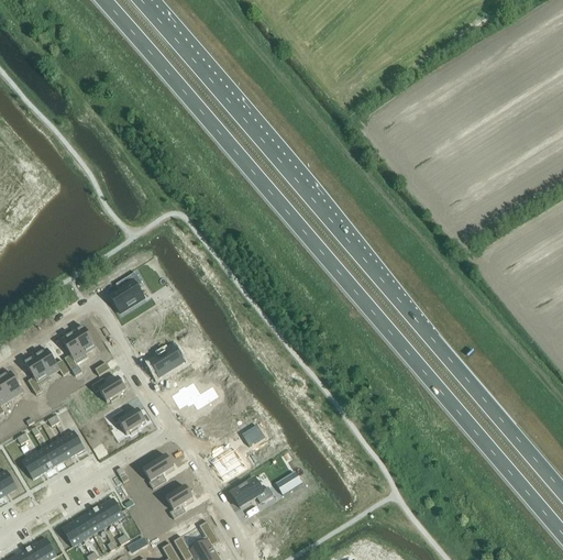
[(120,293),(112,297),(121,311),(144,297),(138,285),(142,282),(135,271),(119,282),(124,289),(120,292),(120,293)]
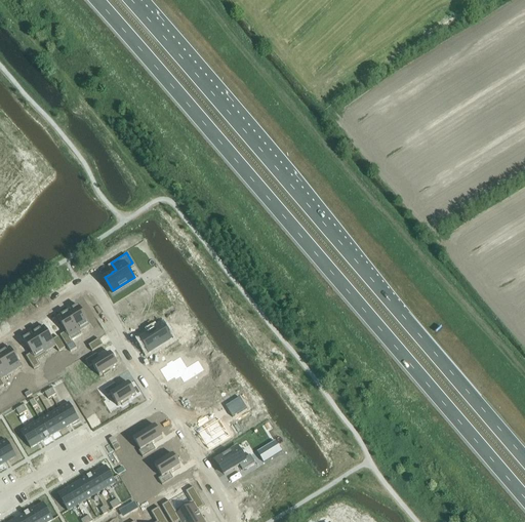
[(137,299),(123,308),(131,321),(152,309),(146,297),(152,294),(146,285),(133,293),(137,299)]
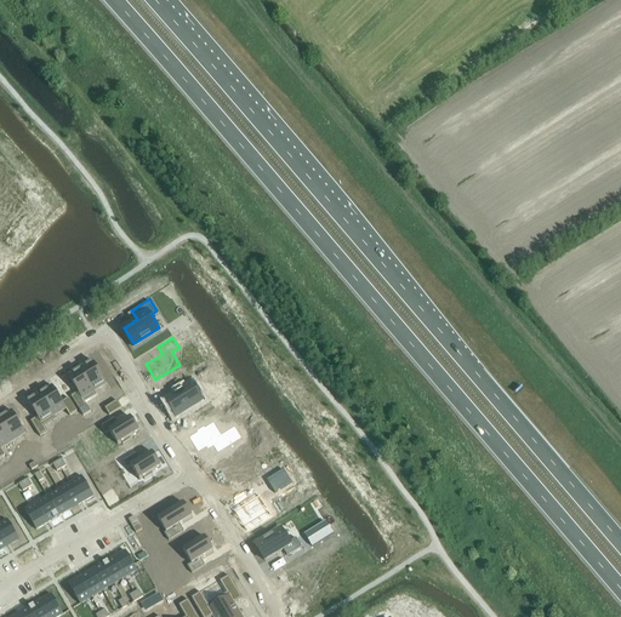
[(93,358),(80,366),(95,388),(107,381),(93,358)]
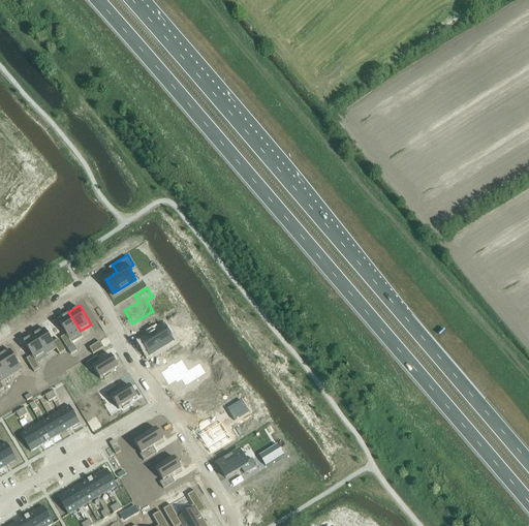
[(68,312),(58,318),(66,332),(61,335),(67,346),(73,343),(70,337),(81,331),(68,312)]
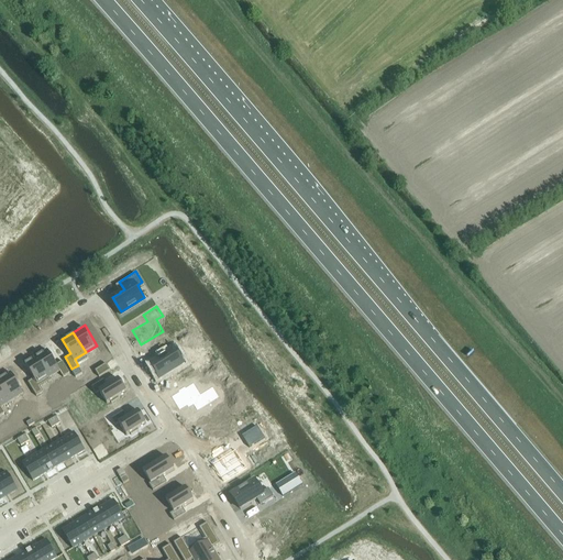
[(47,348),(36,354),(50,375),(59,369),(63,374),(69,370),(63,359),(56,362),(47,348)]
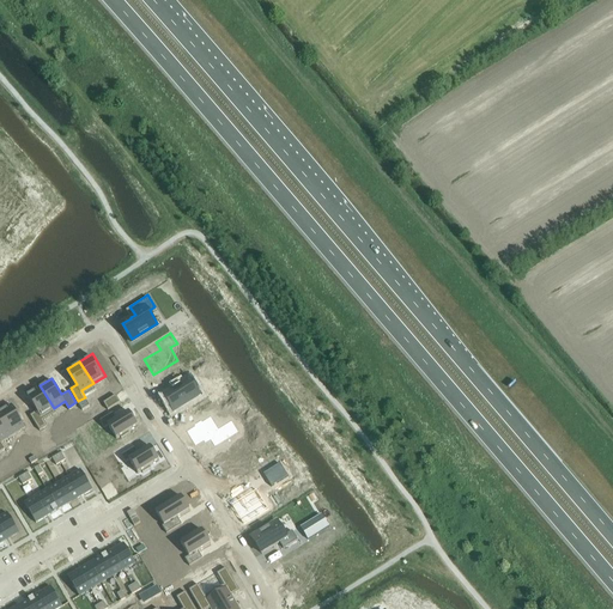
[(174,388),(164,394),(174,408),(199,393),(189,378),(181,383),(181,382),(173,387),(174,388)]
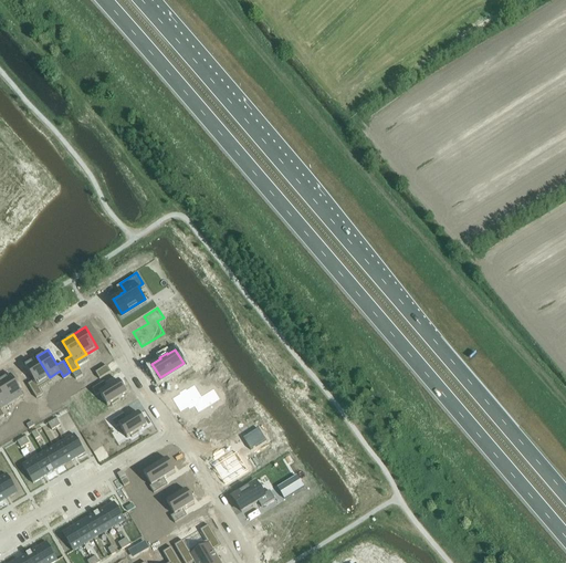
[(37,356),(25,364),(34,378),(29,382),(37,395),(43,392),(40,386),(51,379),(50,377),(37,356)]
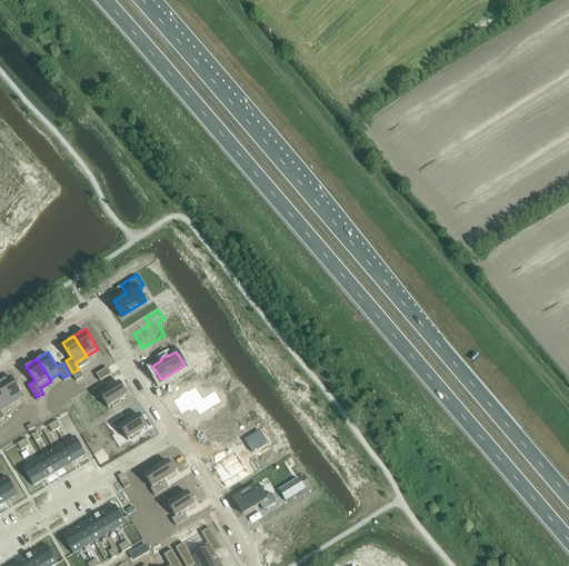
[(108,365),(96,371),(100,378),(111,371),(108,365)]
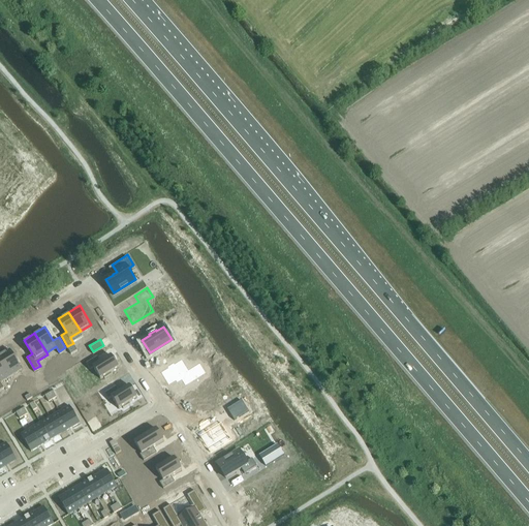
[(10,348),(0,353),(0,354),(11,373),(22,367),(10,348)]
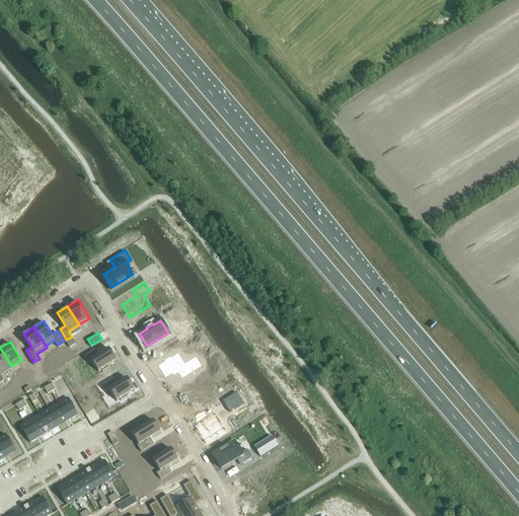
[(95,348),(85,354),(88,360),(91,358),(98,369),(101,367),(102,369),(110,365),(109,363),(117,358),(109,347),(99,353),(95,348)]
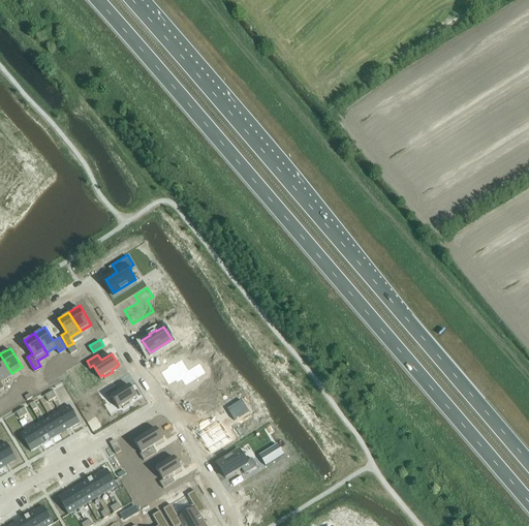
[(0,354),(0,388),(4,385),(1,380),(11,373),(0,354)]
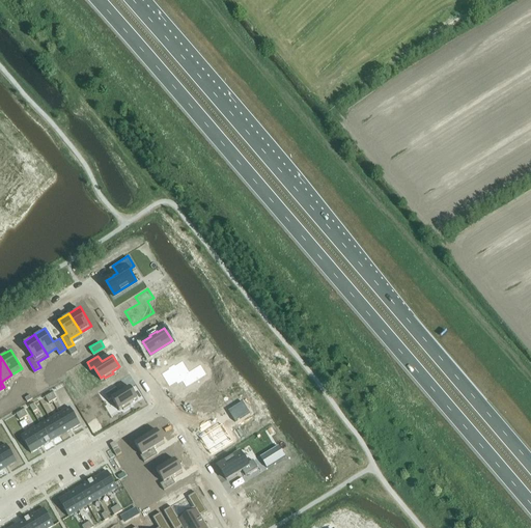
[(168,366),(161,371),(169,384),(176,380),(177,382),(183,379),(186,385),(206,372),(200,362),(189,368),(183,358),(175,363),(174,362),(168,365),(168,366)]
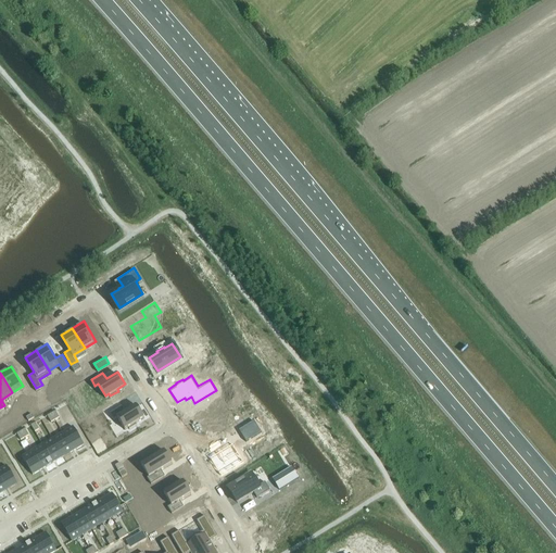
[(230,384),(228,378),(219,382),(223,388),(230,384)]
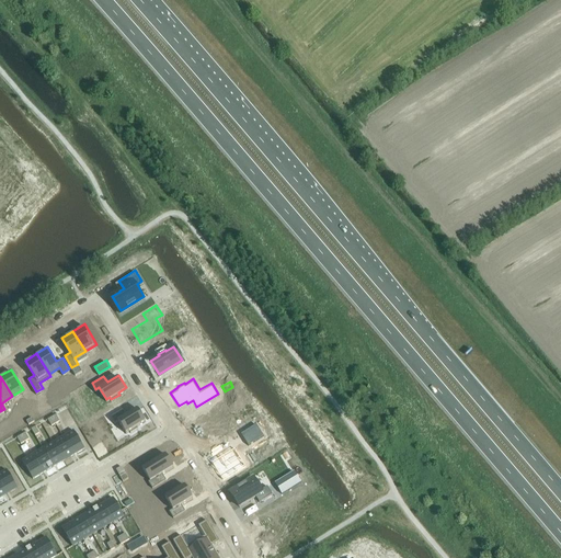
[(123,408),(111,414),(115,421),(118,419),(126,431),(129,429),(130,431),(138,426),(137,424),(146,419),(138,407),(126,413),(123,408)]
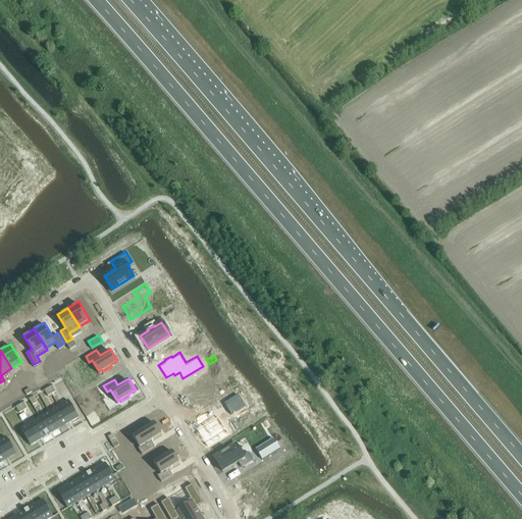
[(187,395),(179,399),(187,411),(207,399),(201,390),(206,386),(201,378),(189,385),(191,390),(186,394),(187,395)]
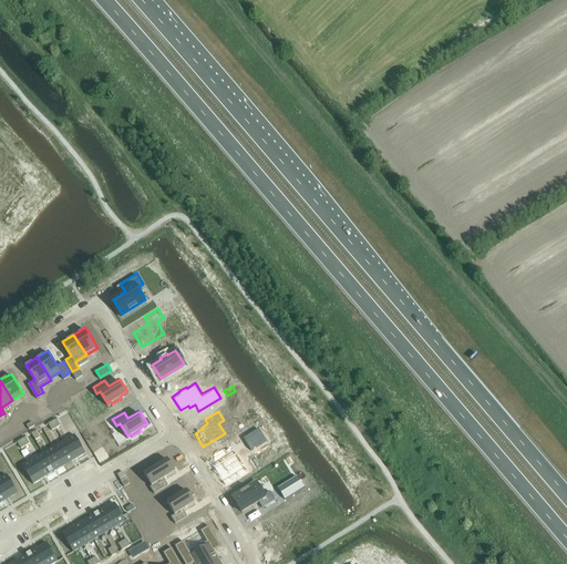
[(74,433),(64,439),(74,458),(85,451),(74,433)]
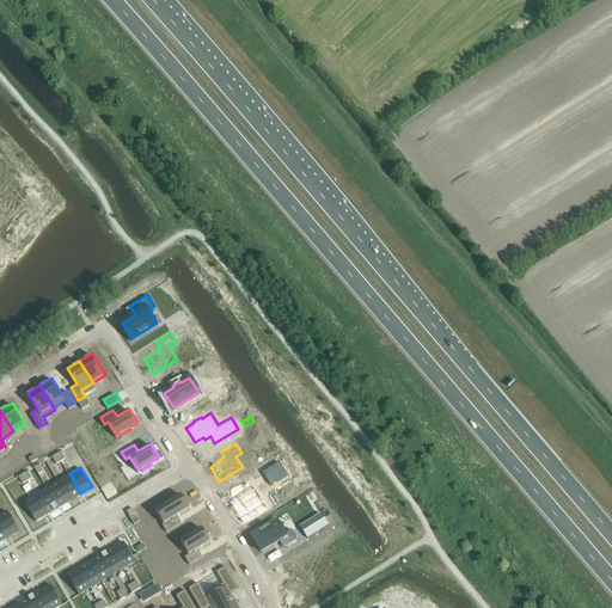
[(69,473),(57,480),(69,499),(80,493),(69,473)]
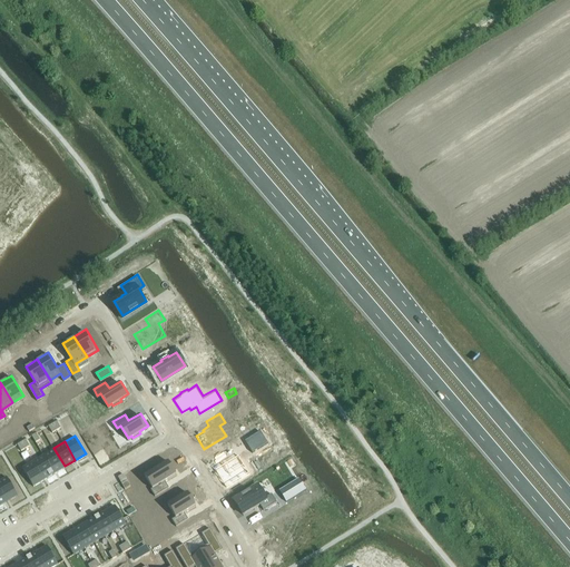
[(53,448),(43,453),(55,472),(65,466),(53,448)]
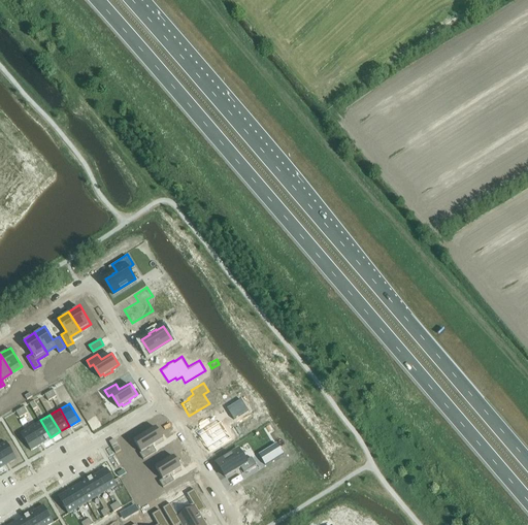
[(40,420),(31,426),(40,443),(51,437),(40,420)]
